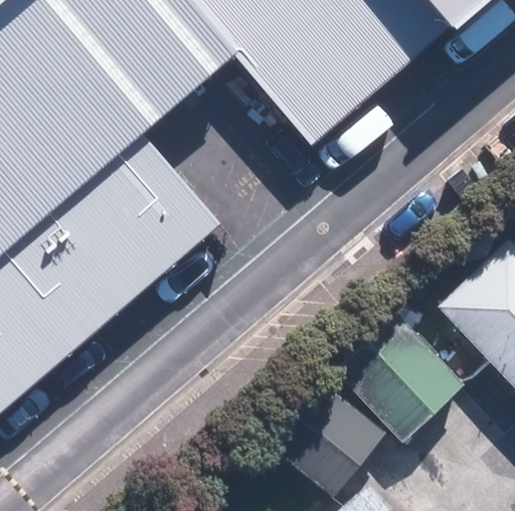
[(0,0),(0,411),(488,0),(0,0)]
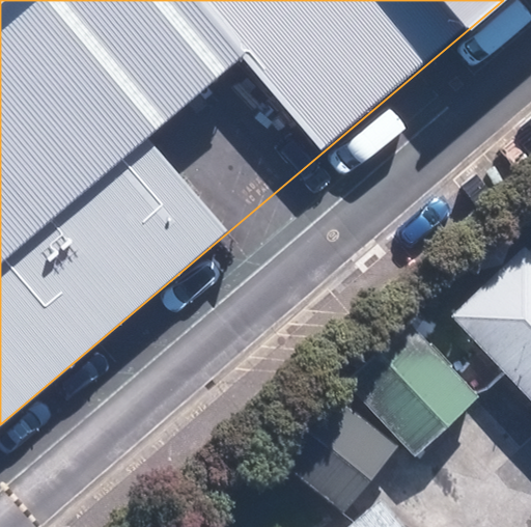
[(530,249),(525,244),(449,317),(530,400),(530,249)]
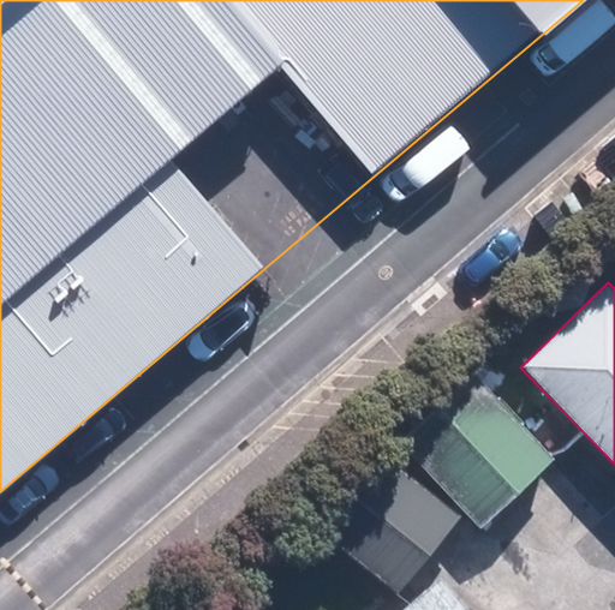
[(490,392),(416,458),(479,528),(554,462),(490,392)]
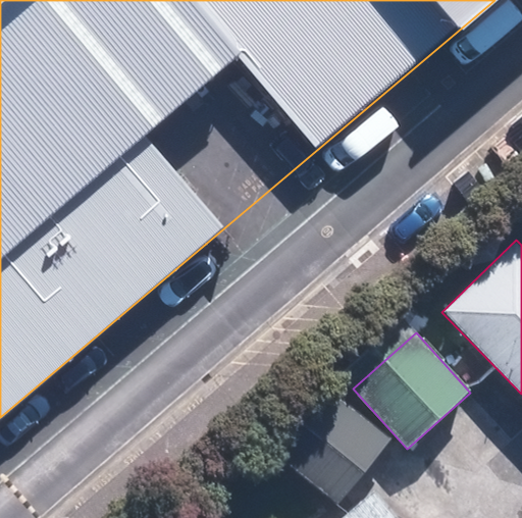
[(340,497),(388,435),(324,384),(275,445),(340,497)]
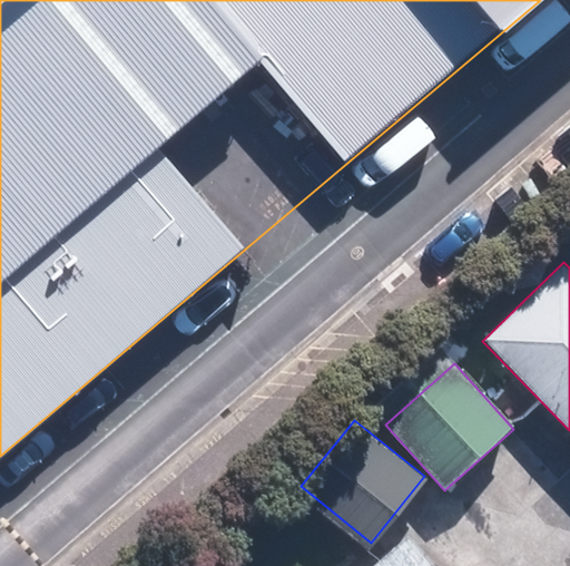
[(434,565),(406,534),(367,565),(434,565)]
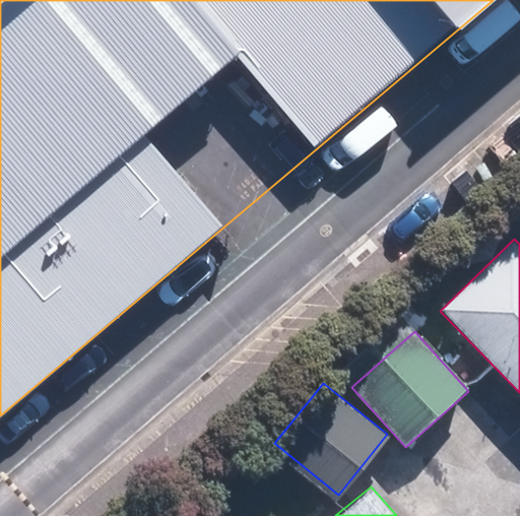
All buildings are outlined.
